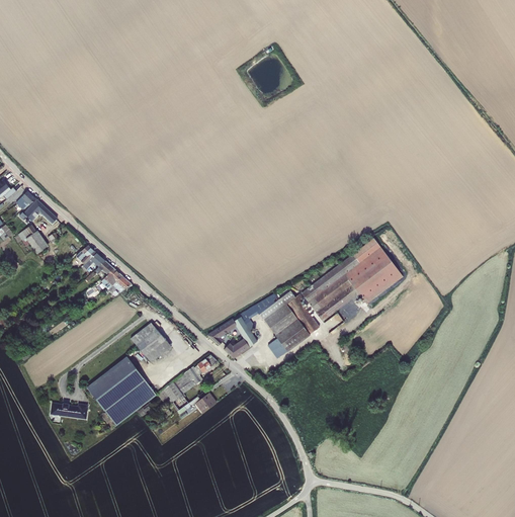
[(3,179),(0,181),(0,191),(1,192),(0,193),(0,195),(1,196),(3,194),(10,188),(9,186),(3,179)]
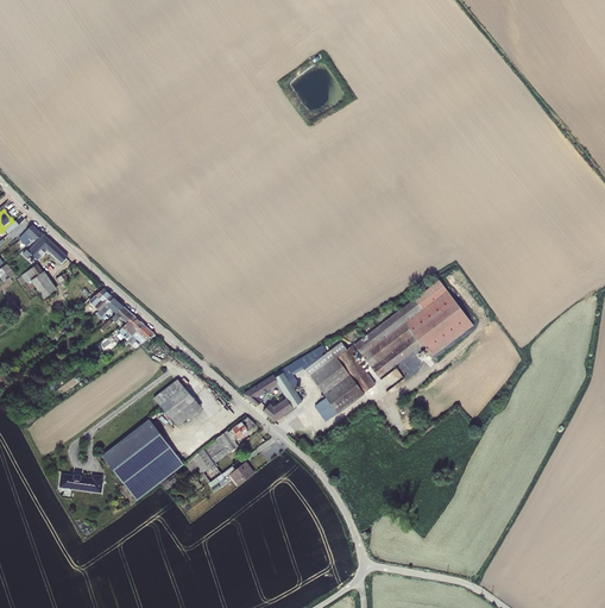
[(16,218),(12,221),(4,229),(8,233),(10,232),(19,224),(18,224),(19,223),(16,218)]
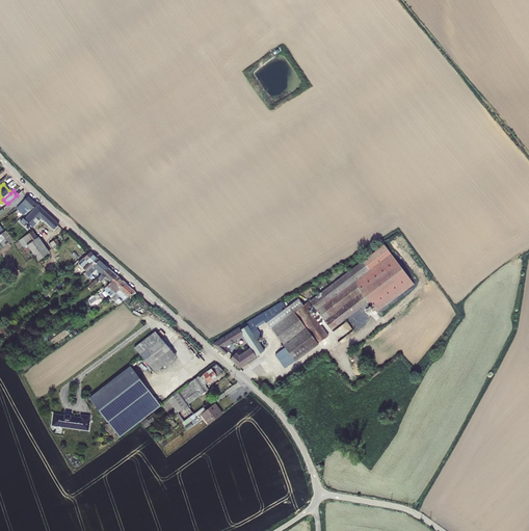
[(24,214),(30,209),(36,203),(28,194),(22,202),(23,204),(18,208),(24,214)]
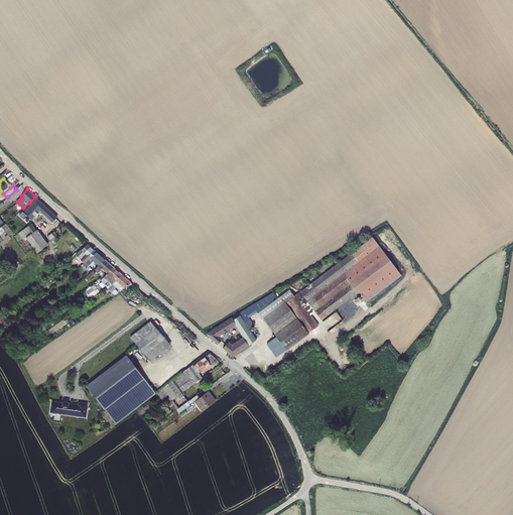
[(56,216),(36,198),(24,212),(22,211),(19,214),(22,217),(25,214),(31,219),(39,210),(52,221),(56,216)]
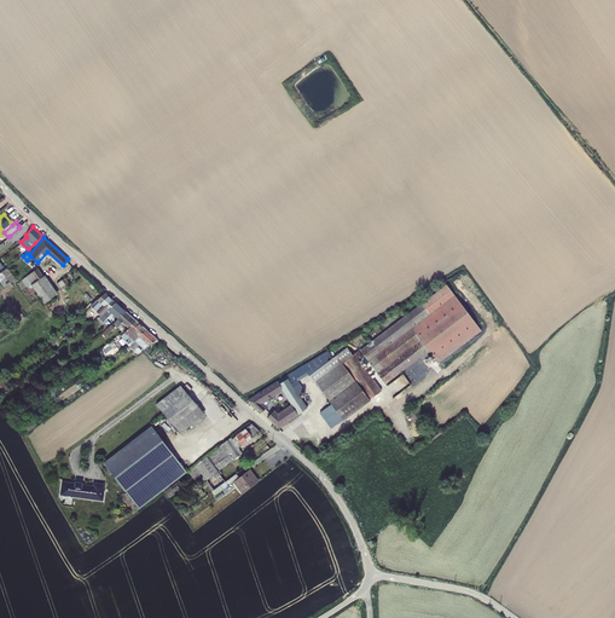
[(38,266),(22,278),(27,286),(30,283),(42,275),(38,266)]
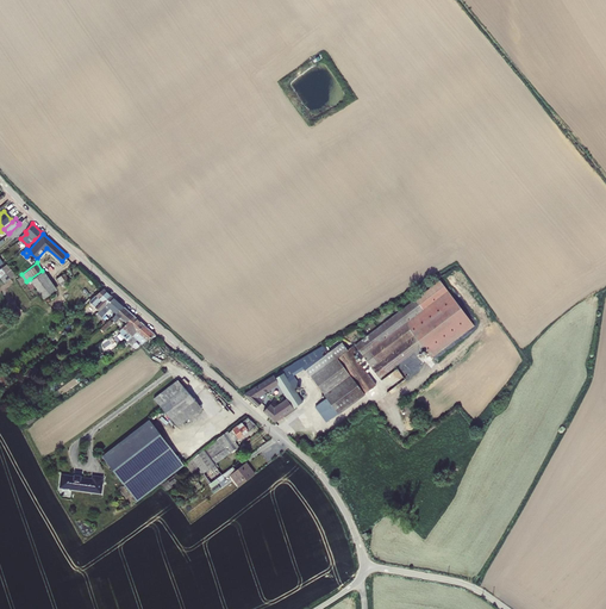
[(6,263),(0,268),(0,278),(5,273),(10,278),(14,273),(6,263)]
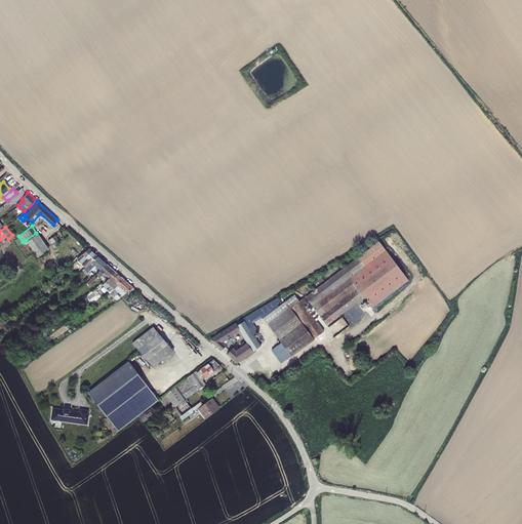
[(38,232),(36,233),(26,240),(40,260),(50,253),(47,249),(49,248),(38,232)]
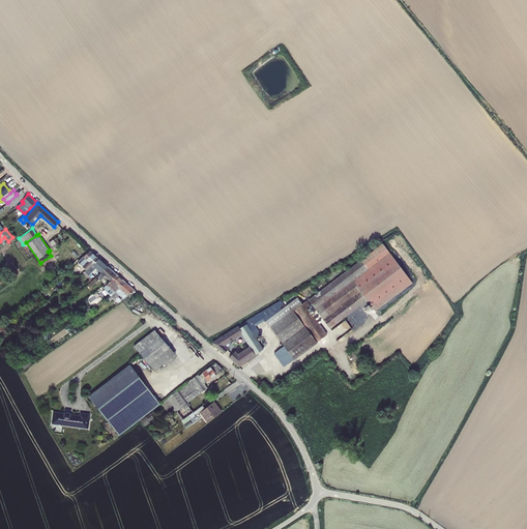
[(4,237),(0,241),(3,245),(8,241),(4,237)]
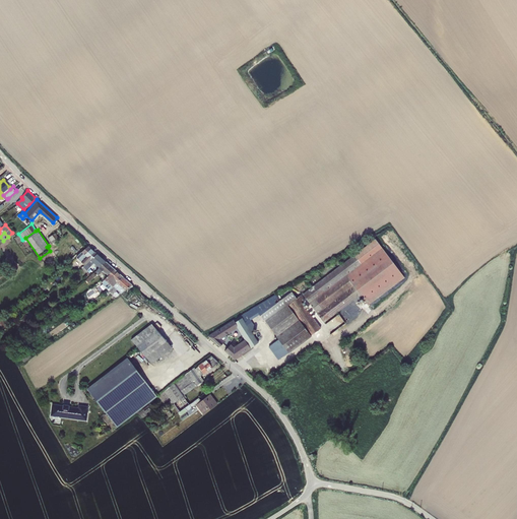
[(57,240),(55,238),(53,235),(52,234),(48,236),(53,243),(57,240)]
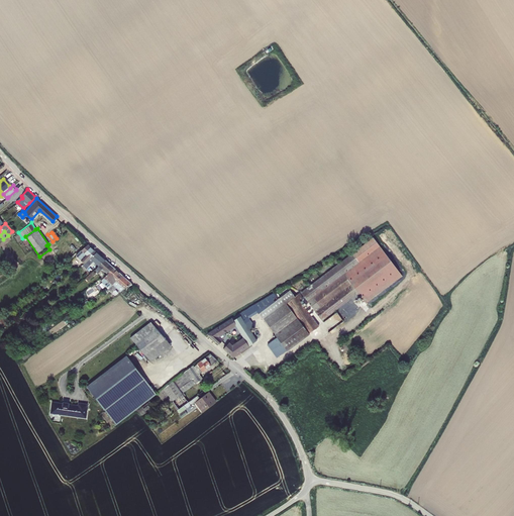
[(366,302),(401,274),(373,237),(307,289),(328,315),(357,292),(366,302)]
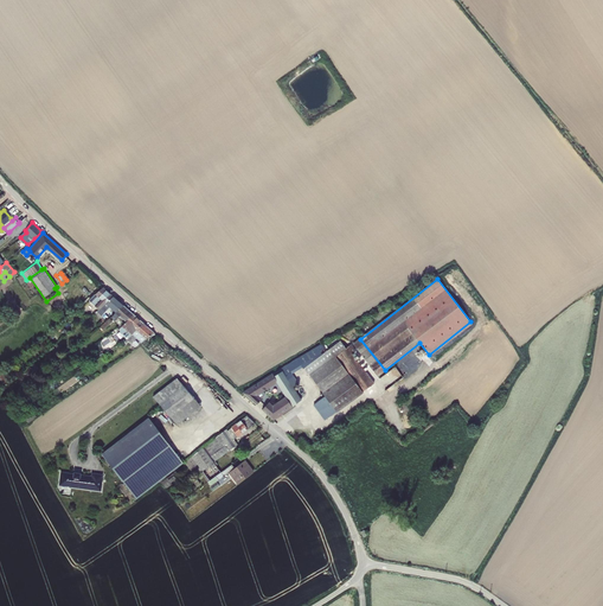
[(113,295),(102,286),(89,300),(97,308),(102,305),(103,306),(113,295)]
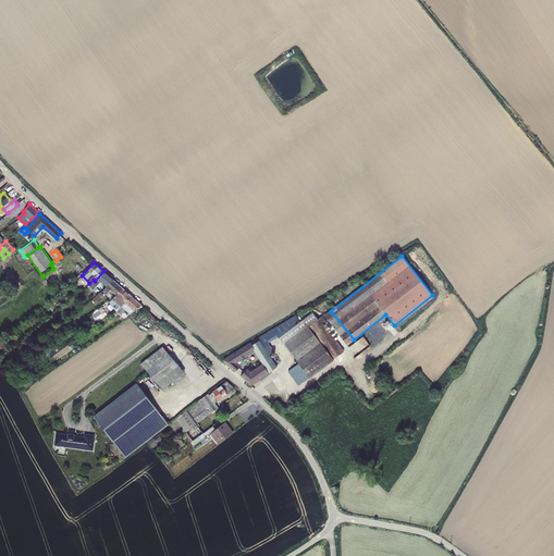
[(107,285),(112,279),(103,271),(95,281),(93,282),(97,286),(101,281),(107,285)]
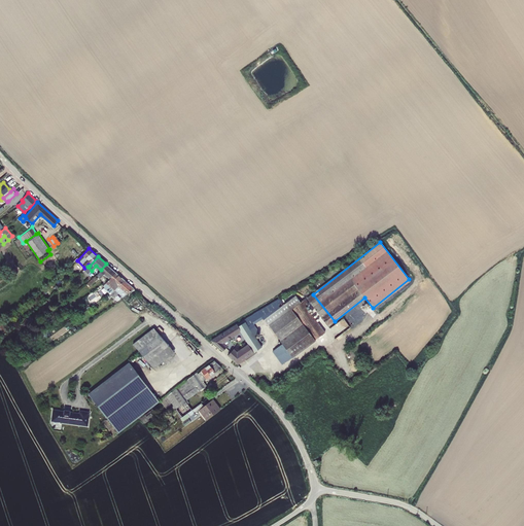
[(115,271),(106,264),(101,270),(109,278),(110,277),(115,271)]
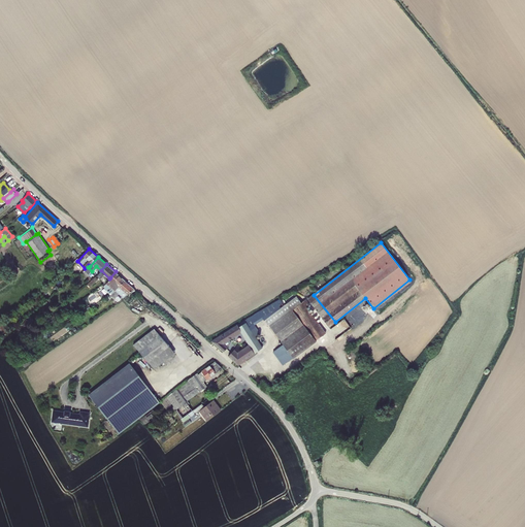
[(109,278),(105,282),(115,290),(124,280),(116,271),(110,277),(109,278)]
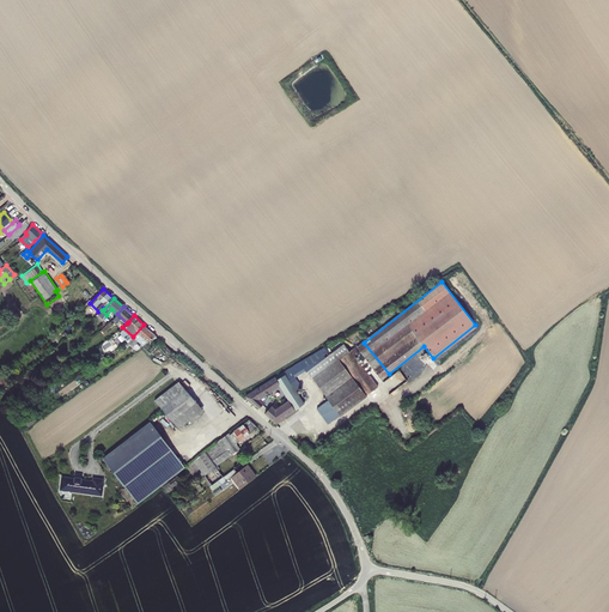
[(157,335),(144,325),(133,337),(131,339),(134,343),(138,340),(142,345),(147,341),(152,337),(154,338),(157,335)]
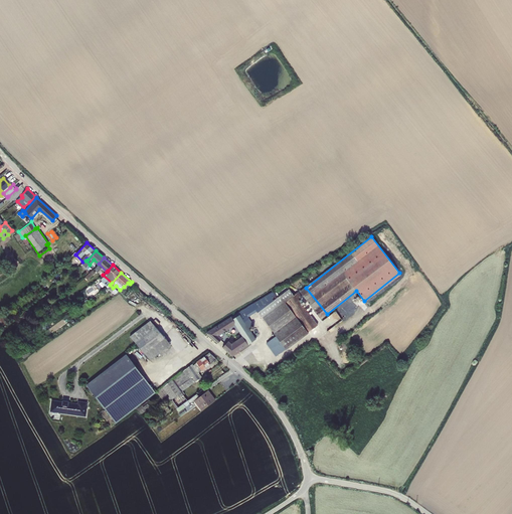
[(289,292),(281,298),(305,330),(311,326),(291,299),(293,297),(289,292)]
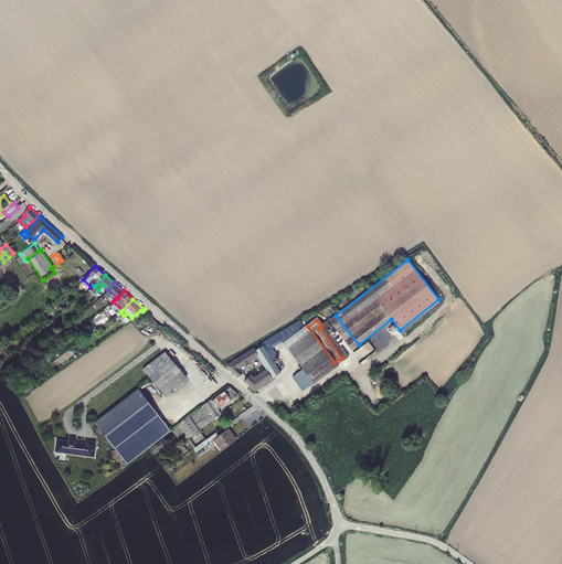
[(276,336),(225,365),(239,376),(242,372),(236,366),(257,354),(272,378),(279,373),(273,361),(276,358),(271,348),(281,342),(279,341),(298,329),(295,325),(277,334),(276,336)]
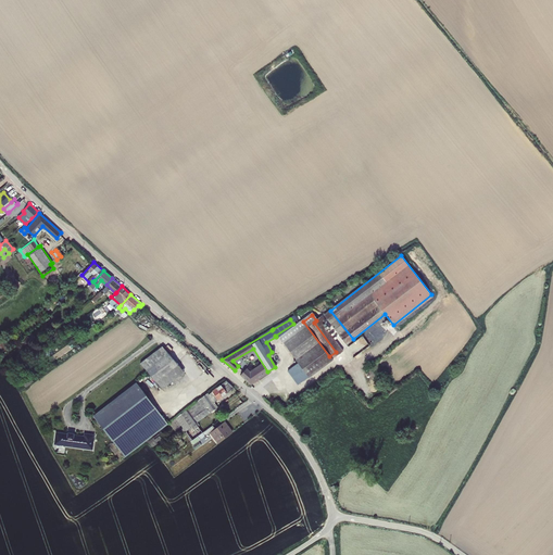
[(329,356),(303,322),(281,338),(299,363),(292,368),(302,382),(309,377),(310,377),(332,360),(329,356)]
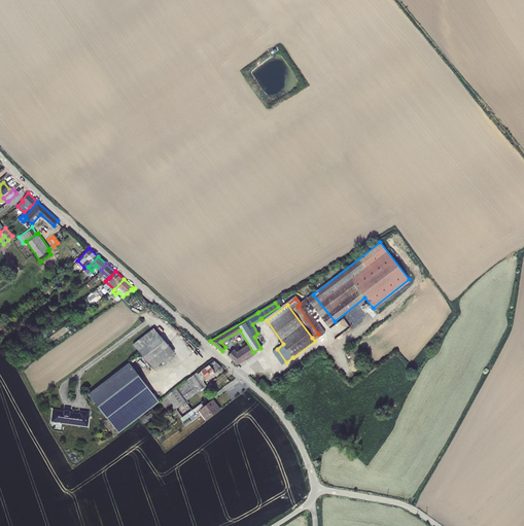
[(335,338),(350,326),(344,318),(328,329),(335,338)]
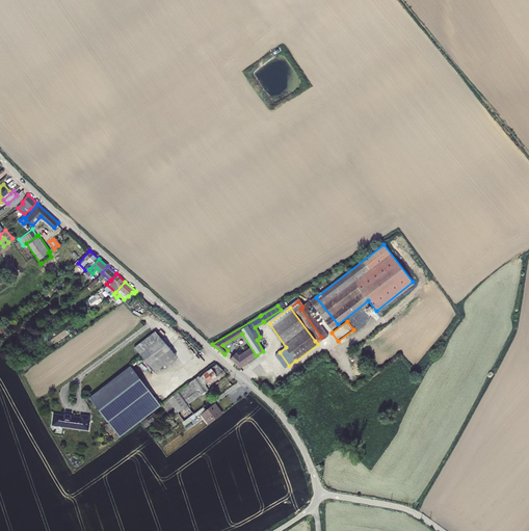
[(154,330),(133,346),(152,372),(173,357),(154,330)]
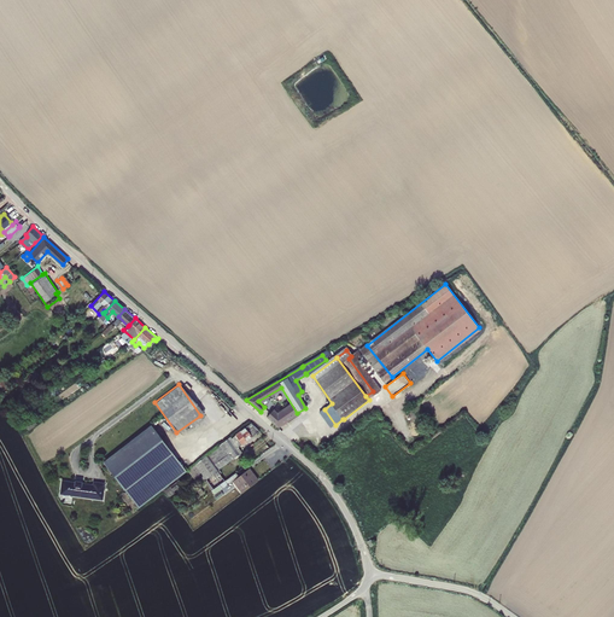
[(157,423),(109,459),(144,506),(185,472),(191,467),(157,423)]
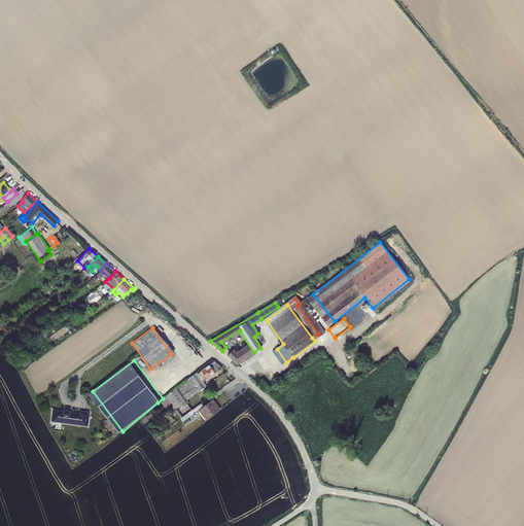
[(196,376),(195,374),(186,379),(197,392),(204,387),(201,383),(219,369),(212,362),(207,366),(196,376)]
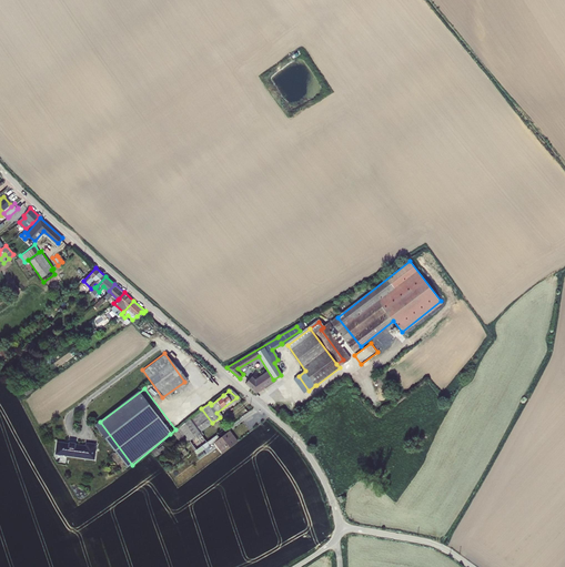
[(212,423),(201,408),(187,421),(175,429),(170,434),(177,443),(183,437),(194,452),(200,447),(204,444),(197,434),(212,423)]
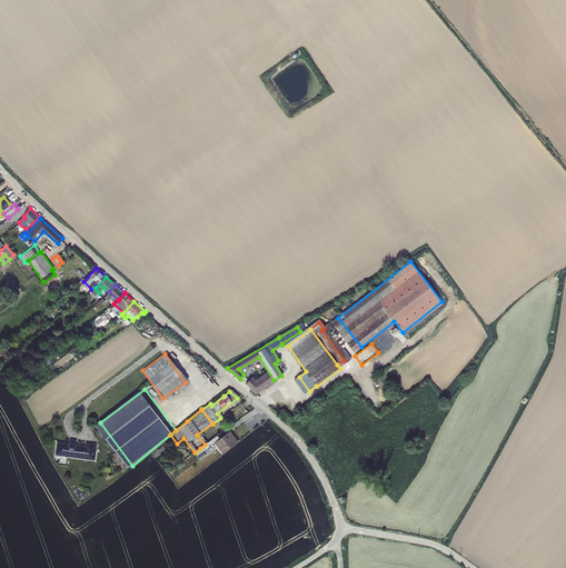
[(212,445),(221,456),(236,444),(227,432),(218,440),(215,437),(205,445),(200,448),(202,452),(212,445)]
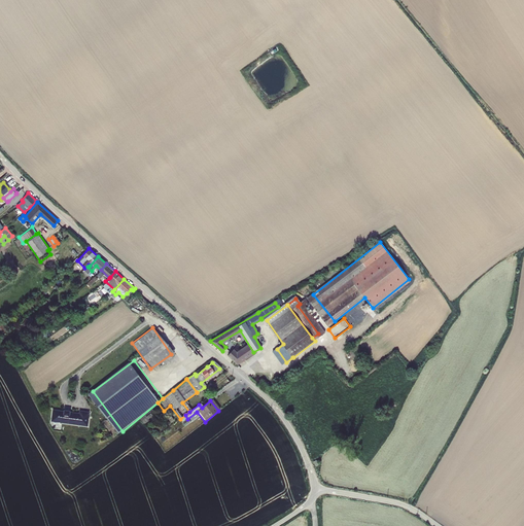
[(63,412),(51,411),(50,422),(86,424),(88,413),(86,413),(86,411),(78,410),(78,413),(68,412),(68,411),(63,411),(63,412)]
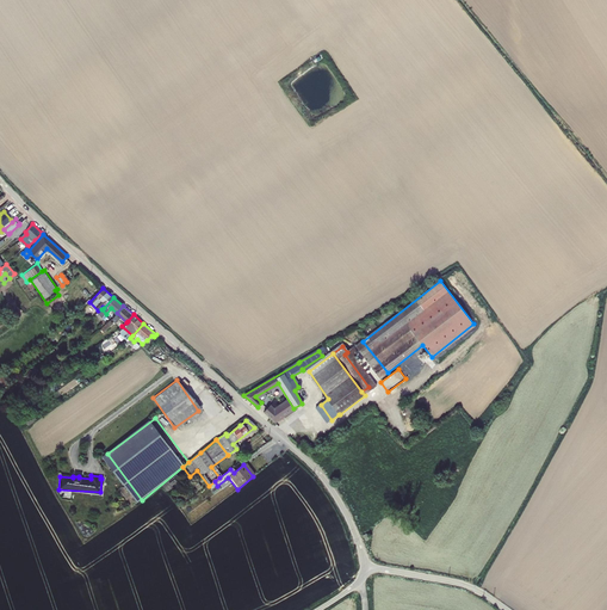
[(160,490),(165,494),(171,488),(169,487),(174,484),(173,482),(177,479),(174,476),(165,484),(160,490)]
